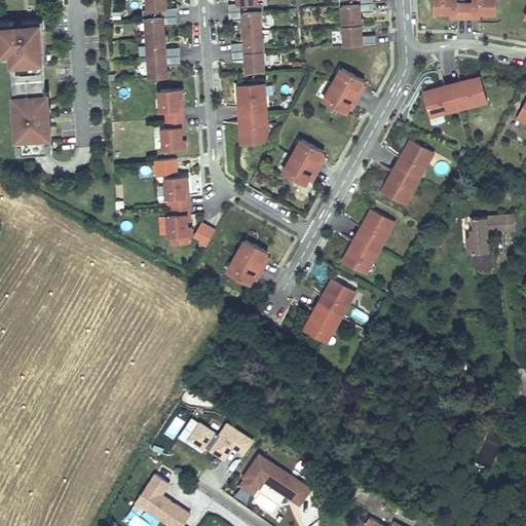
[(153,0),(154,9),(148,9),(149,17),(150,17),(150,31),(153,31),(153,44),(151,45),(153,71),(155,71),(155,81),(173,79),(172,71),(168,72),(168,66),(183,65),(182,48),(167,49),(166,44),(170,43),(170,32),(166,32),(166,27),(180,26),(180,8),(168,9),(167,0),(153,0)]
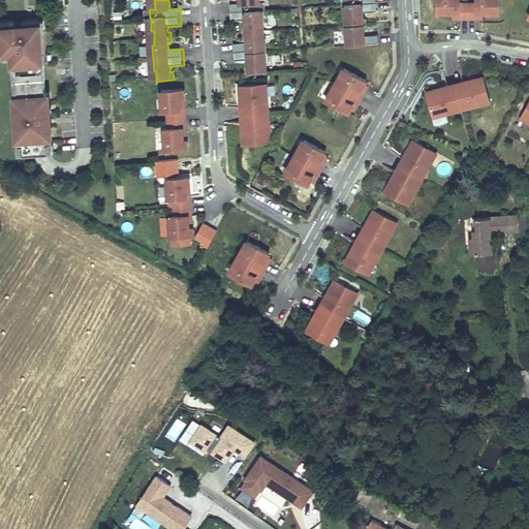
[(248,75),(268,74),(268,68),(270,67),(268,40),(267,40),(266,26),(268,26),(267,12),(268,12),(267,4),(261,4),(260,0),(243,0),(243,5),(232,5),(234,23),(248,22),(249,27),(246,27),(246,39),(249,39),(249,45),(235,45),(236,63),(250,62),(251,67),(248,68),(248,75)]
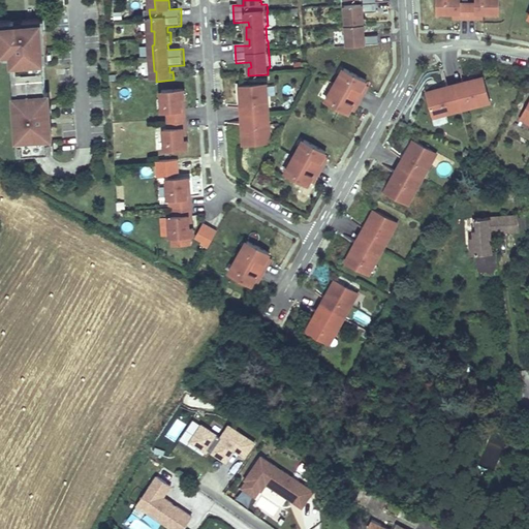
[(342,0),(343,8),(344,8),(345,22),(347,21),(348,35),(346,35),(347,50),(380,48),(380,39),(366,39),(365,34),(368,34),(368,22),(365,22),(364,16),(378,14),(377,0),(342,0)]
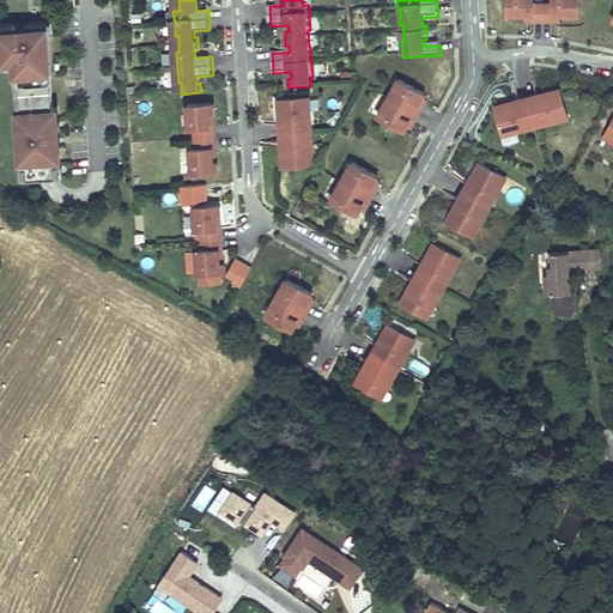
[(577,12),(577,0),(507,0),(508,10),(526,11),(529,19),(562,18),(560,12),(577,12)]
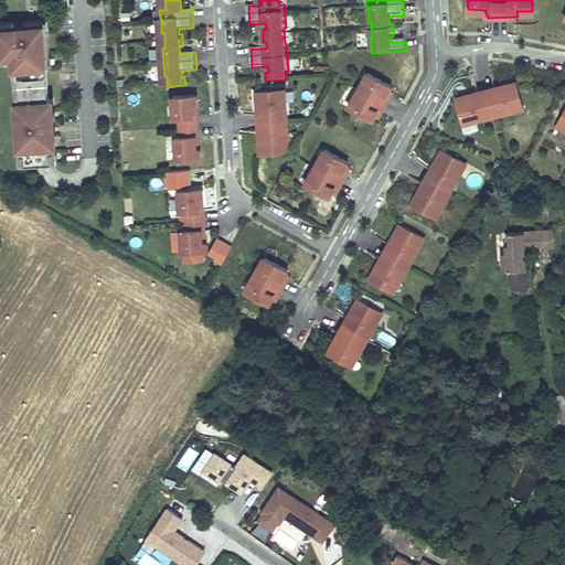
[(56,100),(50,102),(49,72),(50,72),(46,27),(0,29),(0,63),(2,63),(13,62),(13,74),(14,74),(17,104),(14,104),(18,153),(20,153),(21,168),(60,166),(59,151),(60,151),(56,100)]
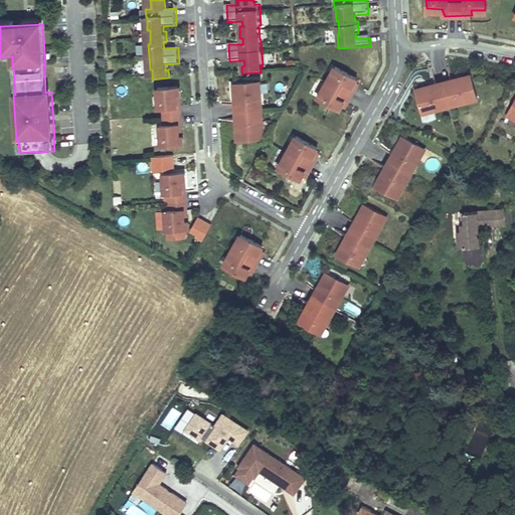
[(356,84),(358,81),(337,69),(332,77),(332,76),(328,83),(353,99),(357,91),(354,90),(356,84)]
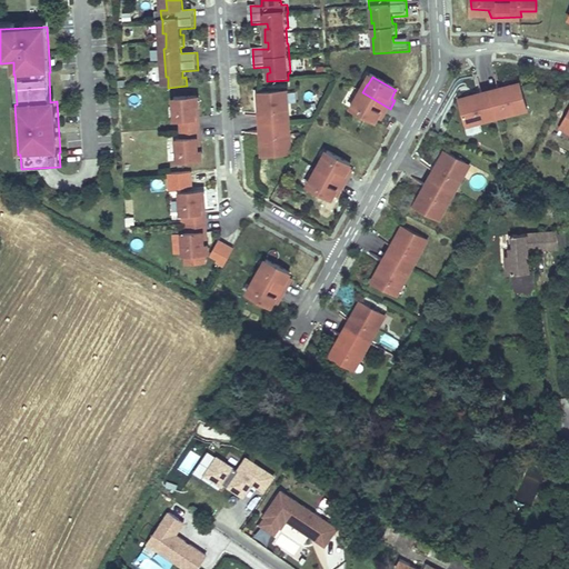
[(526,113),(518,82),(455,99),(463,129),(526,113)]
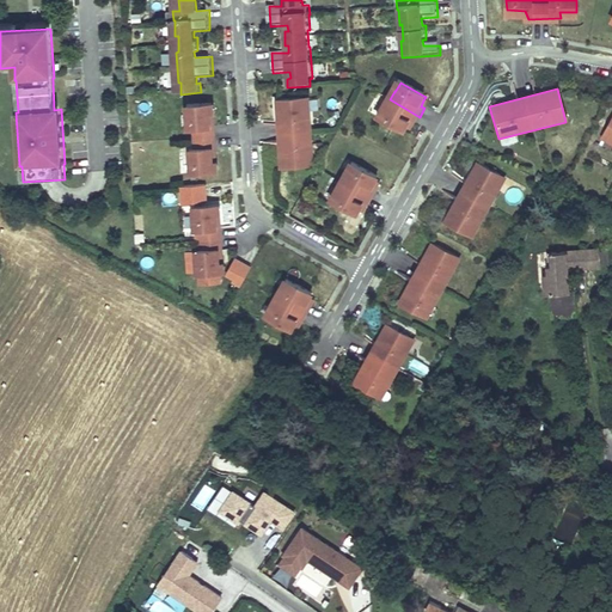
[(282,166),(316,164),(311,93),(276,96),(282,166)]
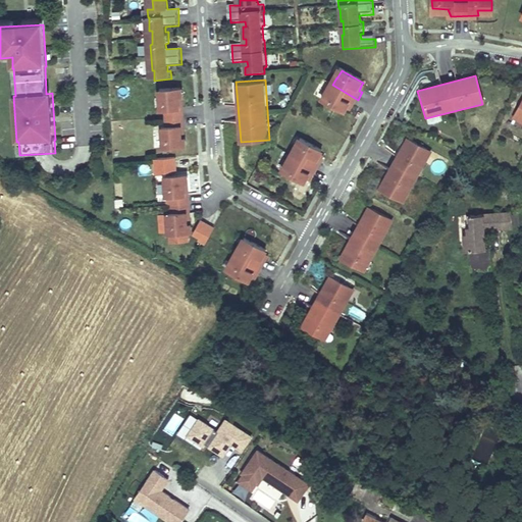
[(358,100),(332,85),(328,93),(324,101),(346,113),(348,110),(350,105),(354,107),(358,100)]
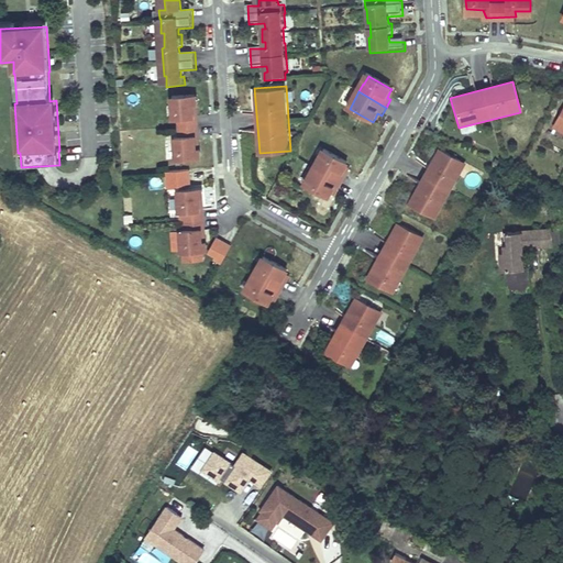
[(194,119),(192,106),(197,107),(197,98),(174,99),(175,108),(174,108),(175,121),(179,121),(179,129),(198,127),(198,119),(194,119)]
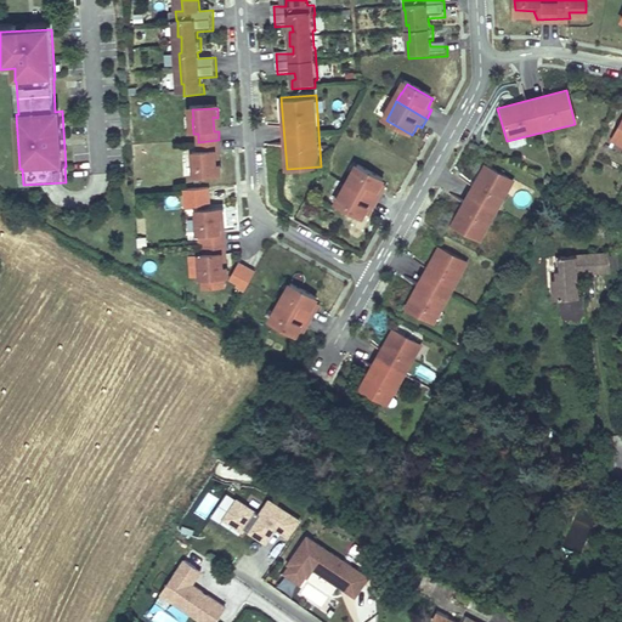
[(216,168),(215,153),(220,153),(219,140),(198,142),(199,154),(194,154),(194,170),(196,170),(197,179),(221,177),(221,167),(216,168)]
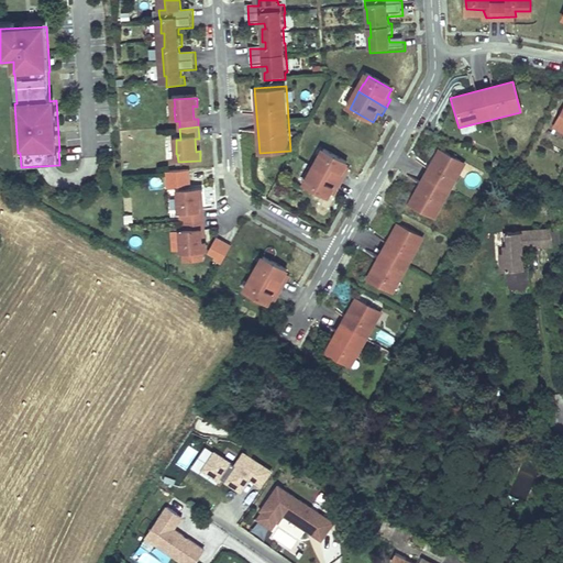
[(348,165),(324,152),(320,161),(319,159),(315,167),(342,184),(346,175),(343,174),(346,168),(348,165)]
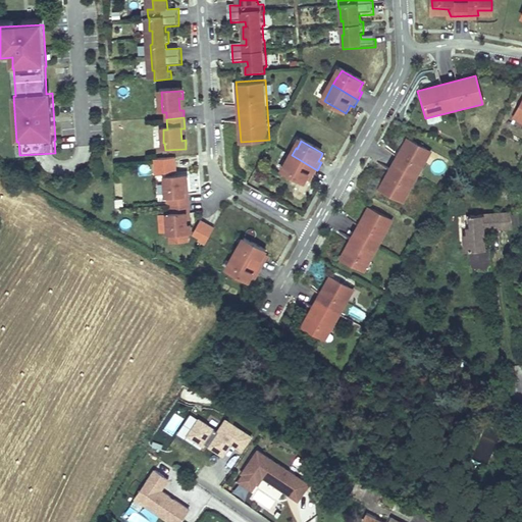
[(424,163),(431,153),(412,142),(405,153),(408,155),(401,169),(420,179),(428,165),(424,163)]
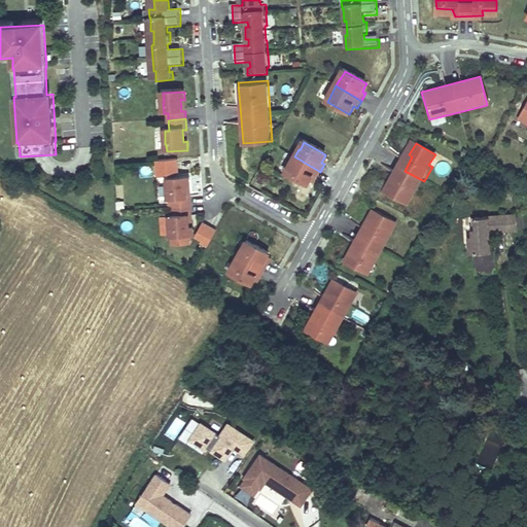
[(438,155),(435,154),(428,165),(432,167),(438,155)]
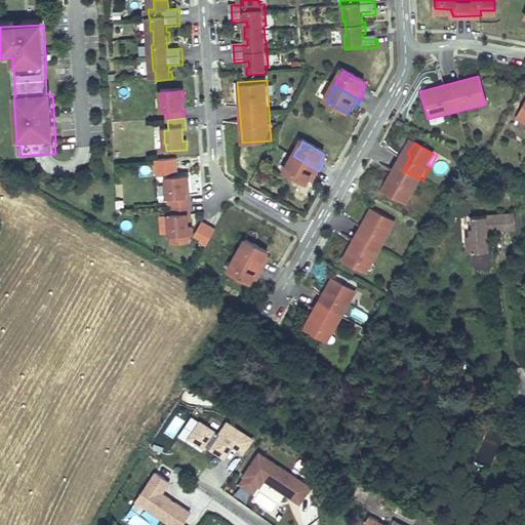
[(319,171),(293,156),(289,164),(290,164),(285,172),(307,185),(309,182),(312,176),(315,178),(319,171)]
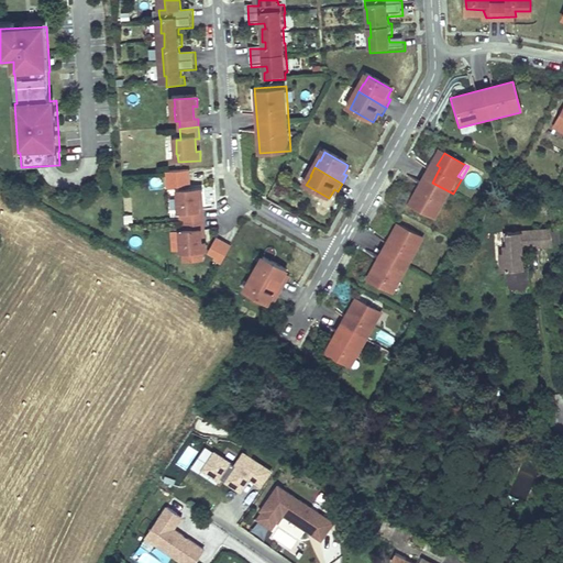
[(443,209),(453,194),(432,183),(423,197),(420,195),(412,208),(433,219),(440,207),(443,209)]
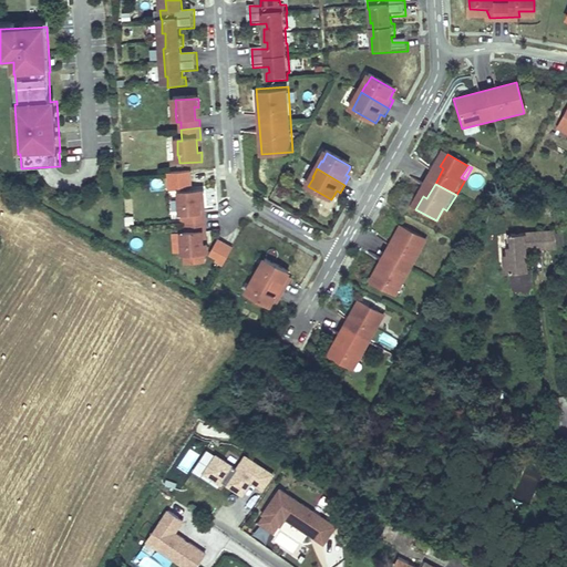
[(199,207),(199,194),(204,194),(204,185),(181,186),(181,195),(179,195),(181,209),(185,208),(186,224),(205,223),(205,206),(199,207)]
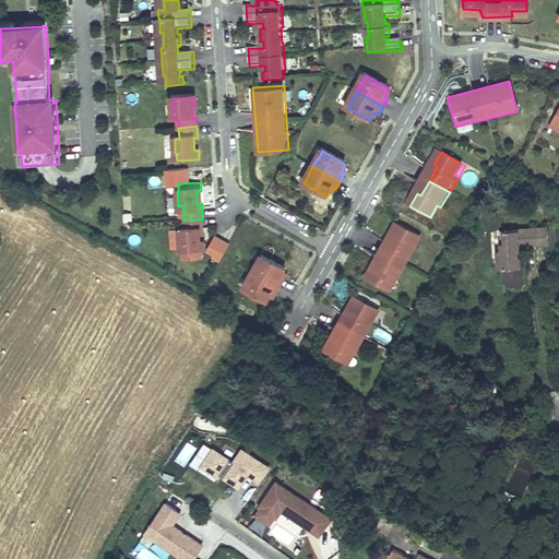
[(433,219),(440,207),(437,205),(430,217),(433,219)]
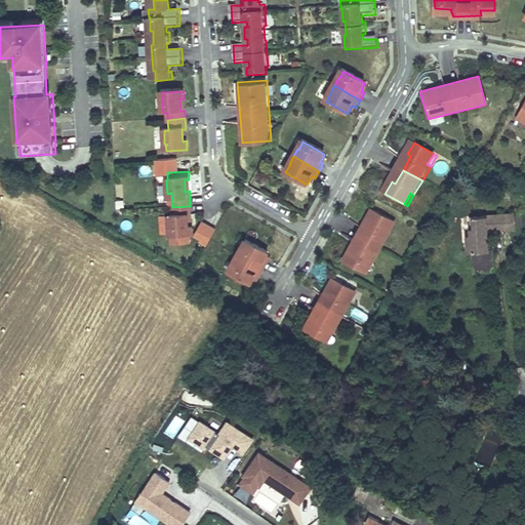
[(342,255),(370,271),(399,219),(371,205),(342,255)]
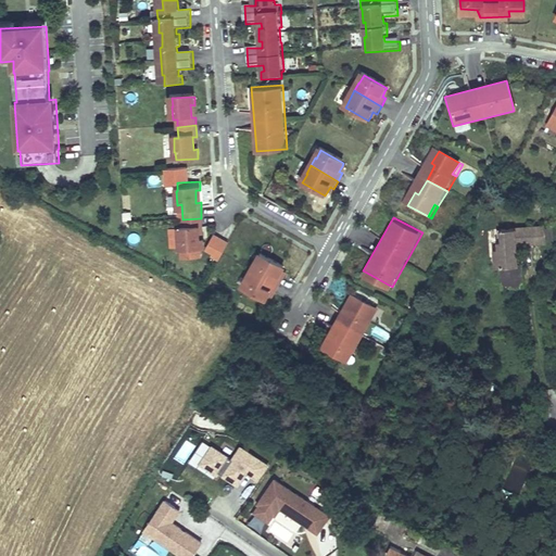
[(203,244),(202,235),(198,235),(197,222),(202,222),(201,218),(182,219),(182,223),(178,223),(179,237),(180,237),(180,245),(203,244)]
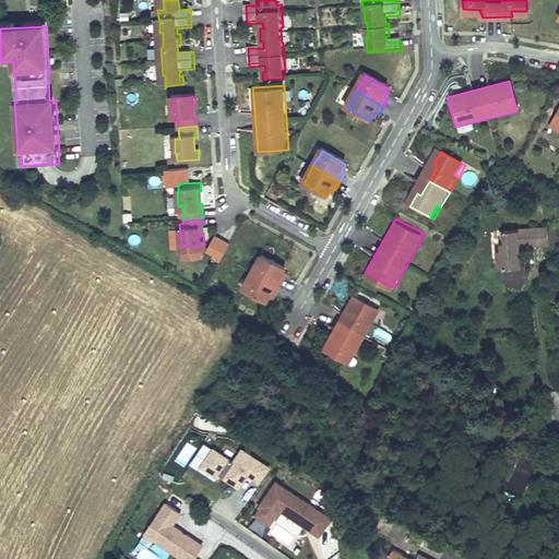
[(549,244),(548,227),(548,226),(503,229),(504,240),(500,241),(501,248),(497,248),(498,266),(520,265),(519,245),(518,238),(521,238),(521,241),(532,240),(532,244),(549,244)]
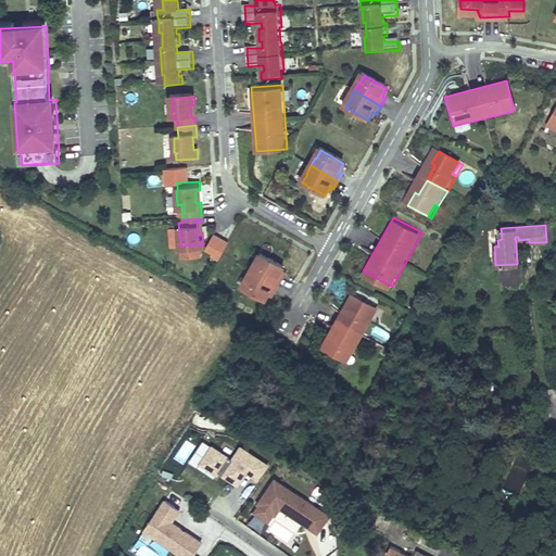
[(130,242),(139,243),(140,235),(131,234),(130,242)]
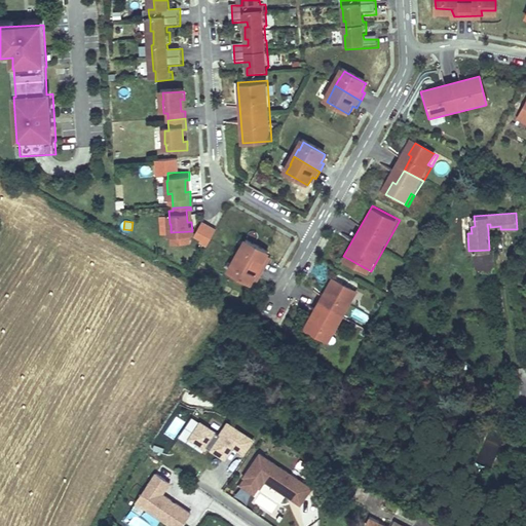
[(207,247),(217,228),(201,221),(192,238),(207,247)]
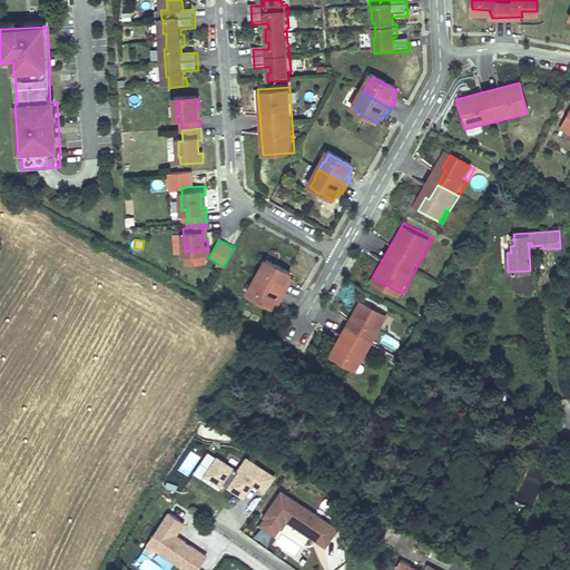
[(296,276),(263,257),(247,287),(283,307),(296,276)]
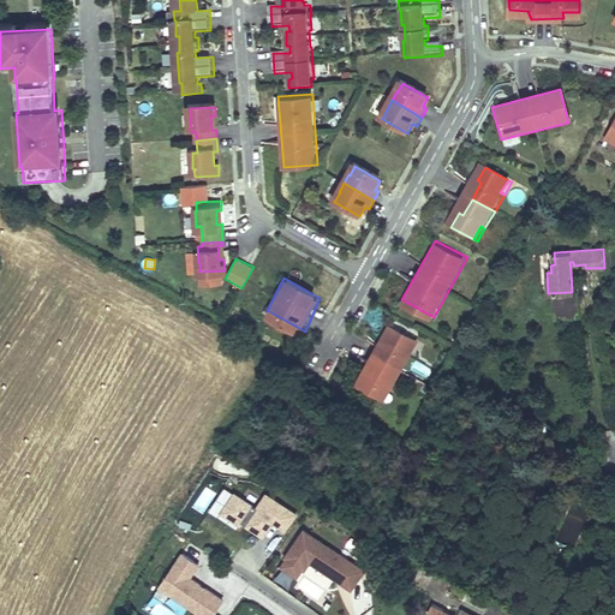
[(416,344),(386,326),(351,387),(382,405),(416,344)]
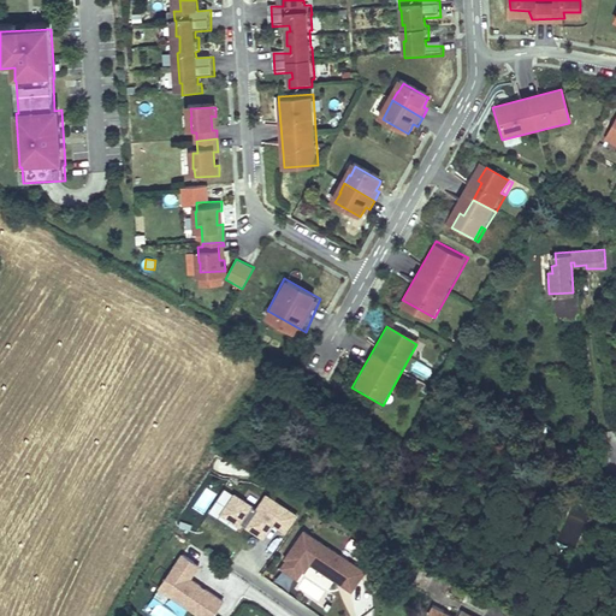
[(266,493),(256,508),(234,492),(219,514),(262,542),(272,526),(285,534),(298,515),(266,493)]
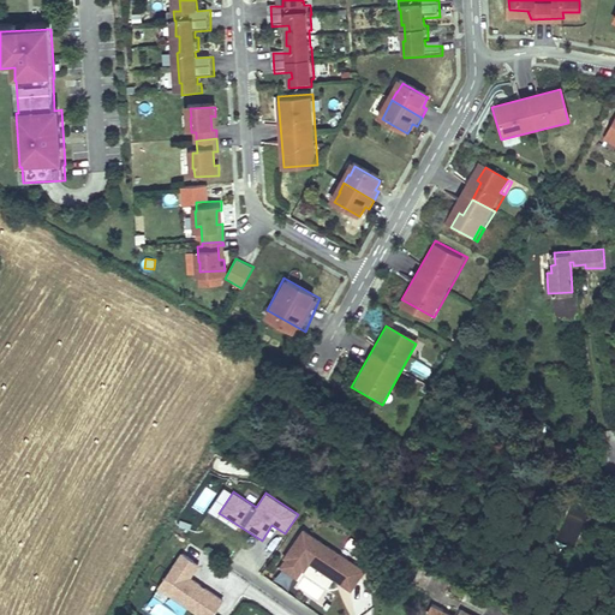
[(352,592),(366,569),(302,529),(278,567),(299,581),(310,565),(352,592)]
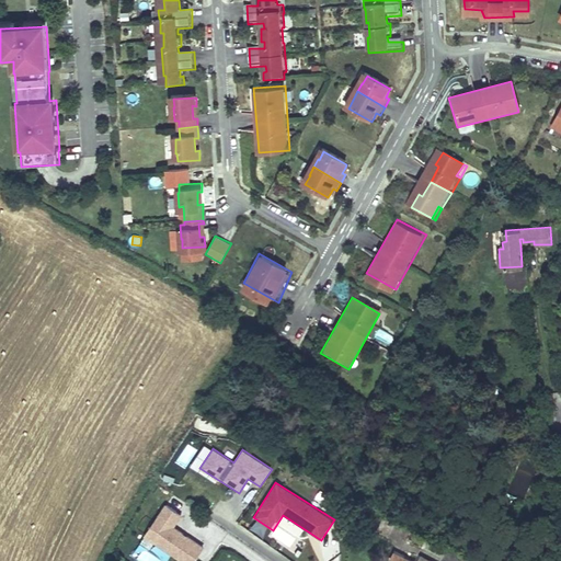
[(174,528),(183,515),(164,504),(142,539),(179,560),(195,560),(205,546),(174,528)]
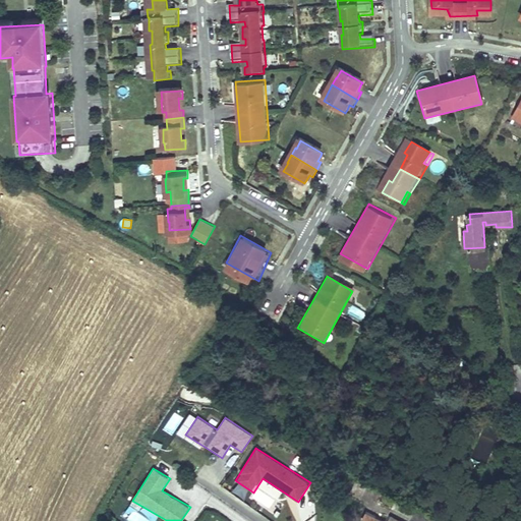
[(350,488),(353,482),(342,477),(339,483),(350,488)]
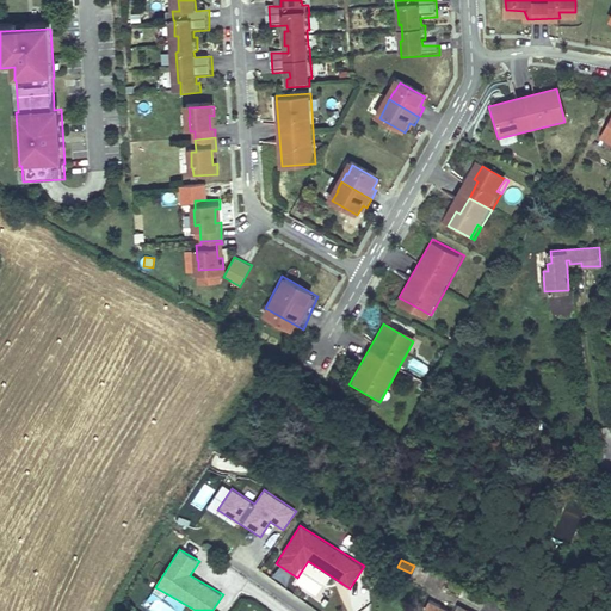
[(430,610),(438,610),(442,606),(430,600),(426,609),(430,610)]
